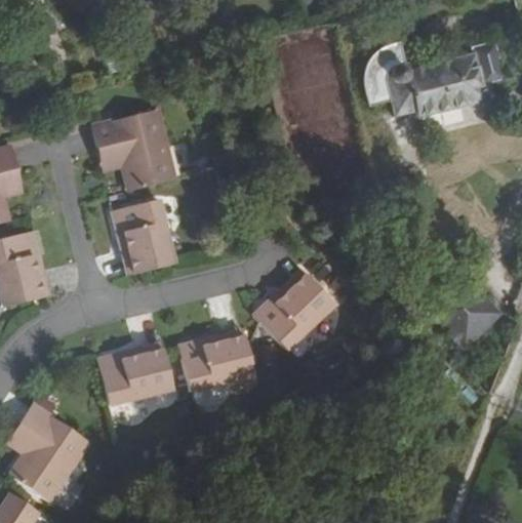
[(433,65),(431,56),(392,67),(391,68),(390,68),(389,69),(387,70),(387,72),(386,73),(385,74),(384,76),(384,77),(384,78),(393,117),(415,111),(420,133),(506,112),(489,49),(452,58),(433,65)]
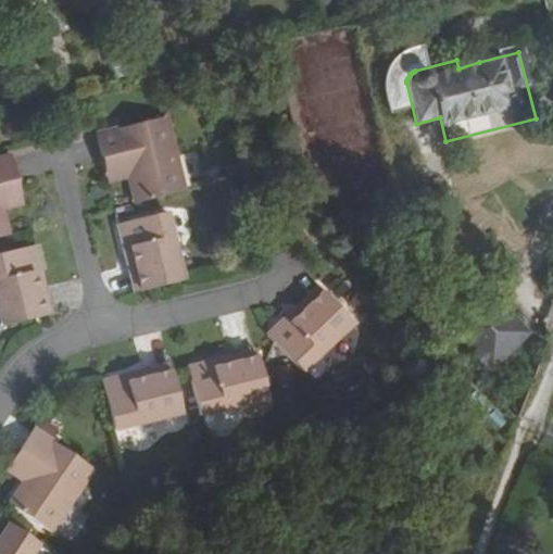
[(459,68),(479,62),(477,54),(456,60),(459,68)]
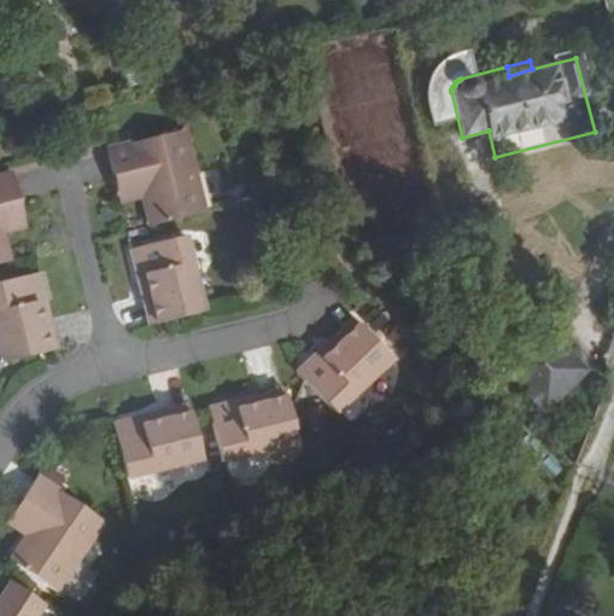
[(109,144),(116,190),(144,182),(147,196),(153,222),(204,209),(183,127),(109,144)]
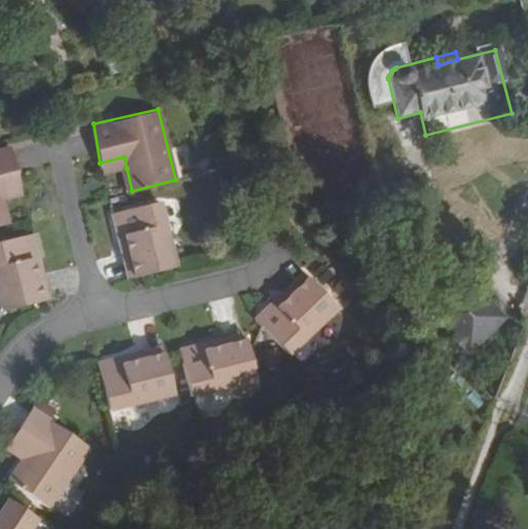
[(0,144),(0,223),(5,223),(0,195),(0,179),(19,176),(9,142),(0,144)]
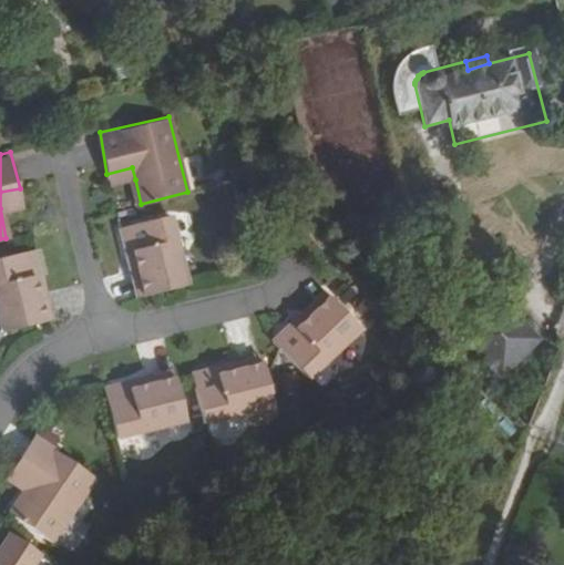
[(110,185),(135,180),(132,167),(106,174),(110,185)]
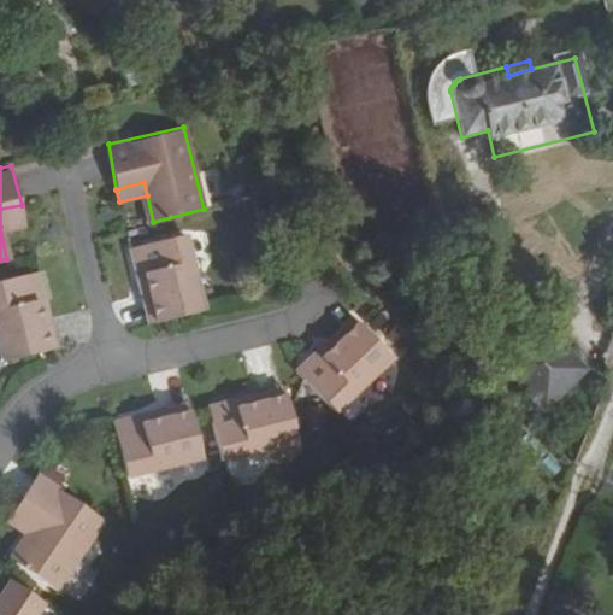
[(0,223),(25,218),(22,205),(0,209),(0,223)]
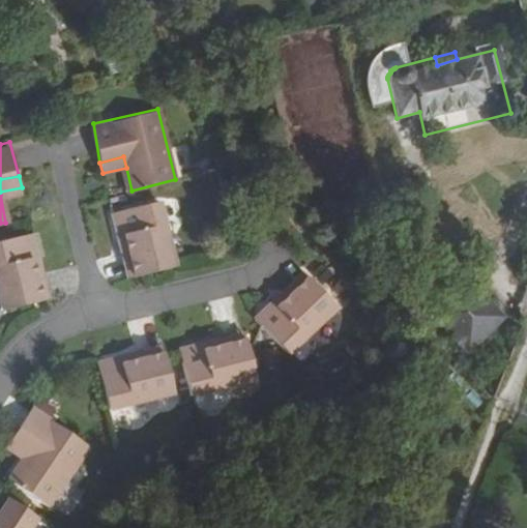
[(112,212),(117,236),(124,234),(134,275),(174,265),(158,201),(112,212)]
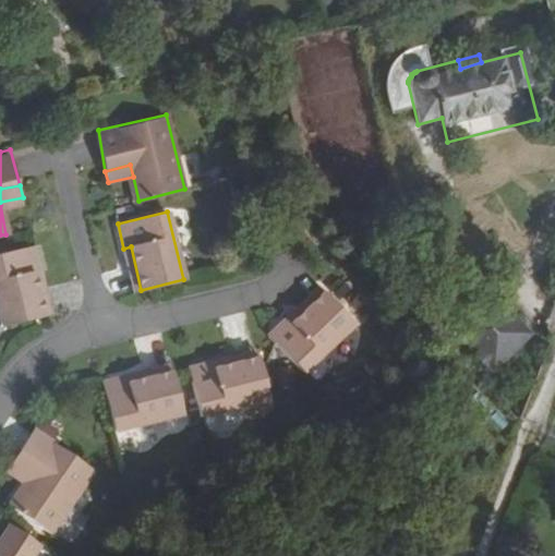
[(0,316),(40,309),(29,264),(37,262),(32,239),(0,246),(0,316)]
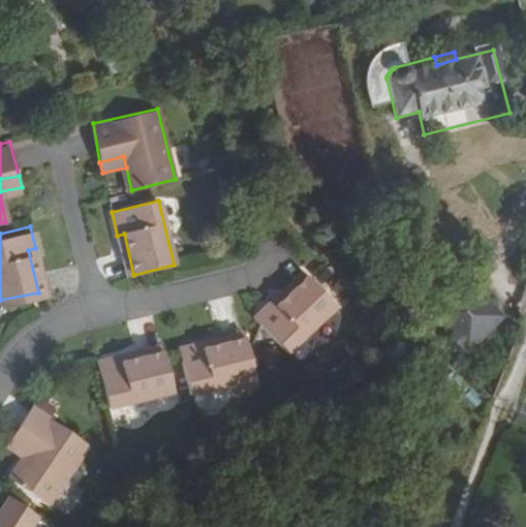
[(124,234),(117,236),(126,277),(133,275),(124,234)]
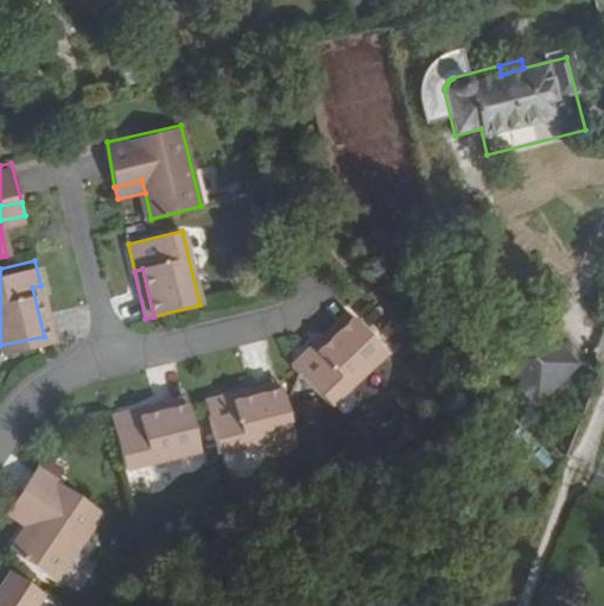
[(52,334),(40,285),(32,288),(44,336),(52,334)]
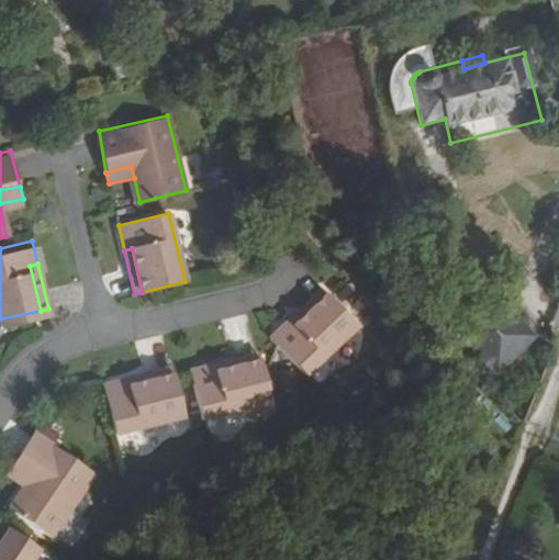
[(304,304),(288,318),(295,327),(328,295),(321,288),(304,304)]
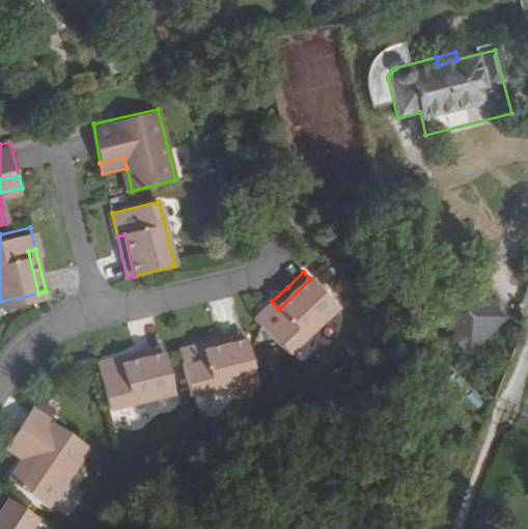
[(255,318),(288,353),(338,307),(312,282),(310,279),(279,309),(272,301),(255,318)]
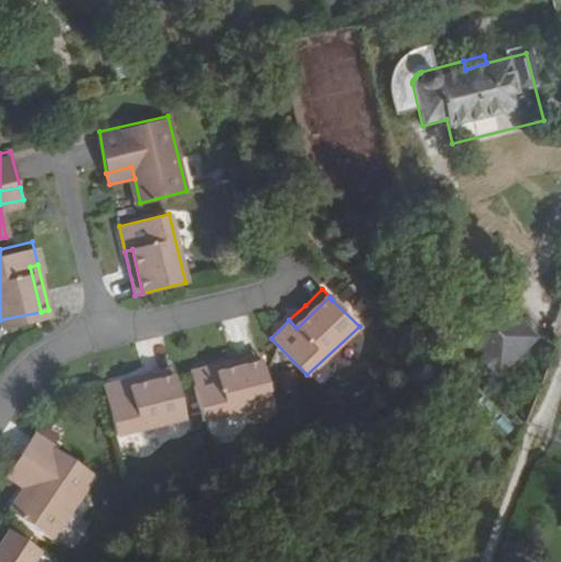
[(473,346),(503,376),(540,338),(510,309),(473,346)]
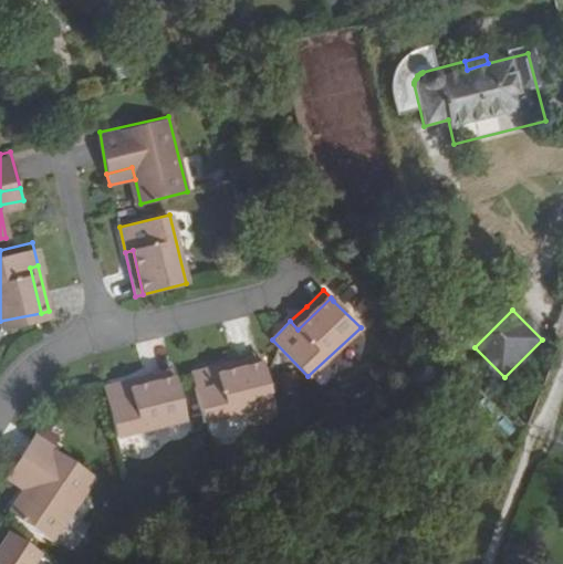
[(264,352),(219,363),(221,372),(267,361),(264,352)]
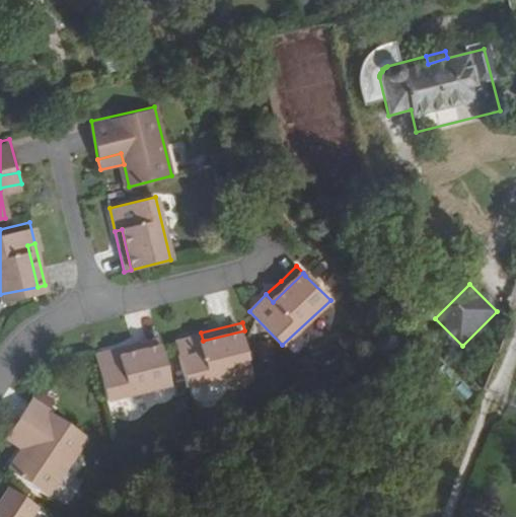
[(253,368),(244,330),(203,341),(201,333),(177,339),(189,383),(253,368)]
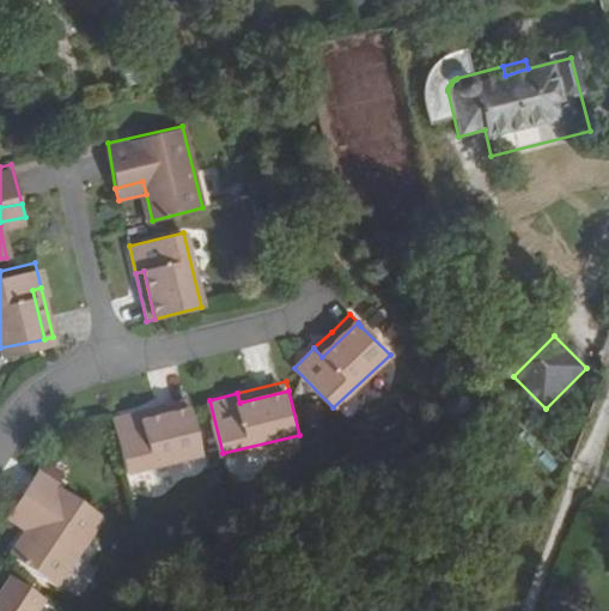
[(192,397),(142,409),(144,417),(194,405),(192,397)]
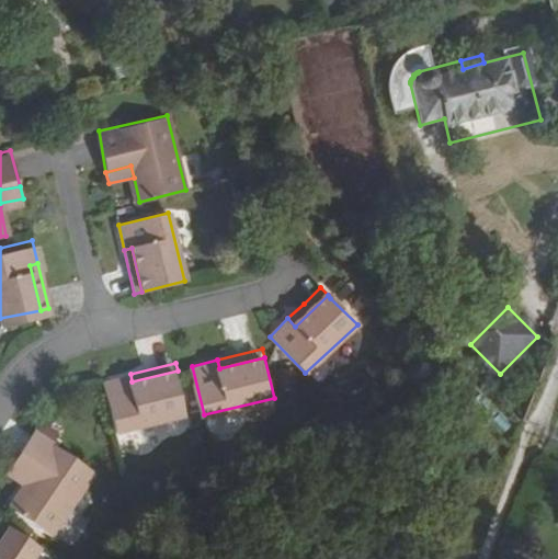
[(132,381),(131,374),(110,379),(123,428),(186,411),(178,371),(132,381)]
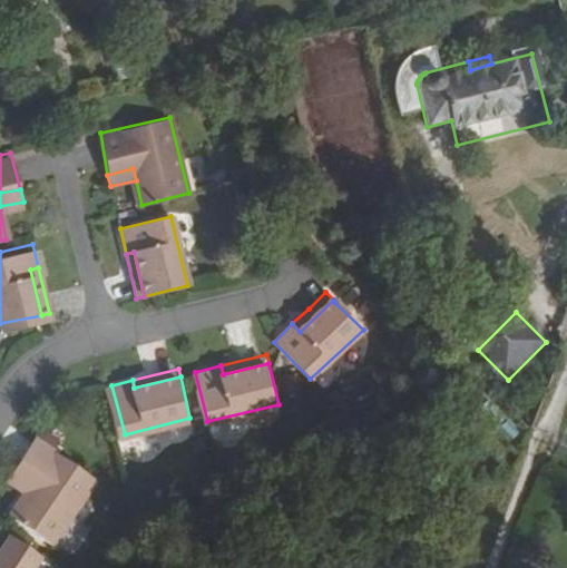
[(118,436),(125,434),(111,385),(107,385),(118,436)]
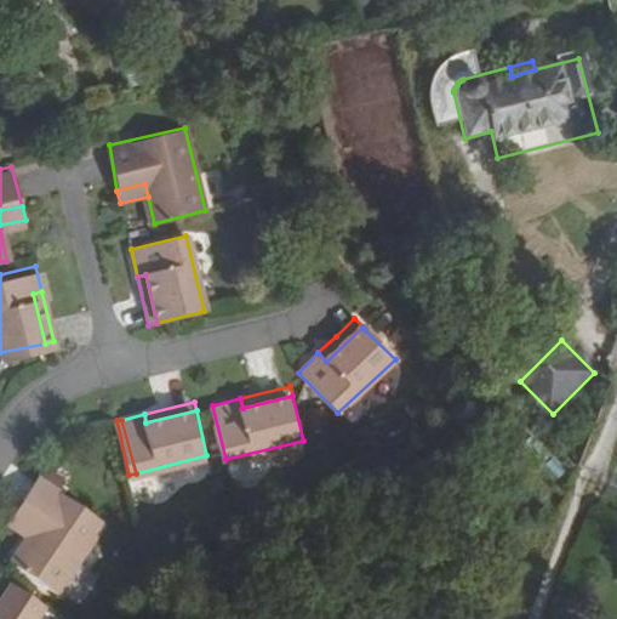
[(43,522),(34,534),(18,556),(64,588),(112,517),(44,471),(21,506),(43,522)]
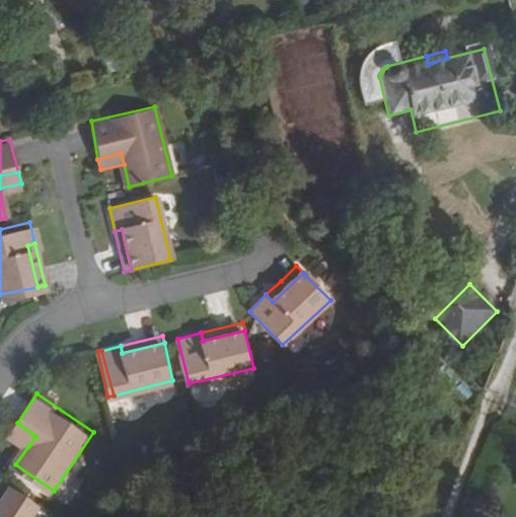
[(10,433),(28,446),(35,436),(17,423),(10,433)]
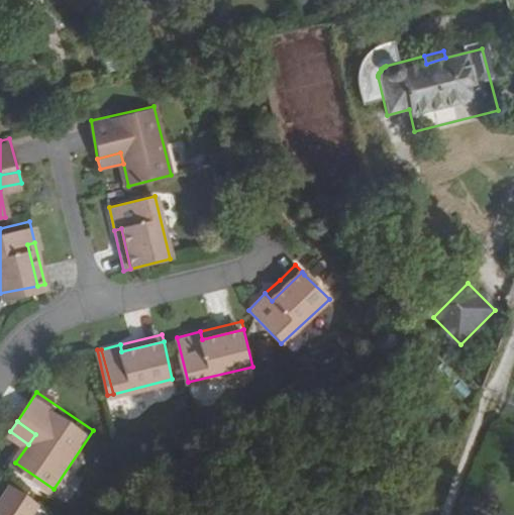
[(0,514),(31,514),(41,500),(14,482),(0,501),(0,514)]
